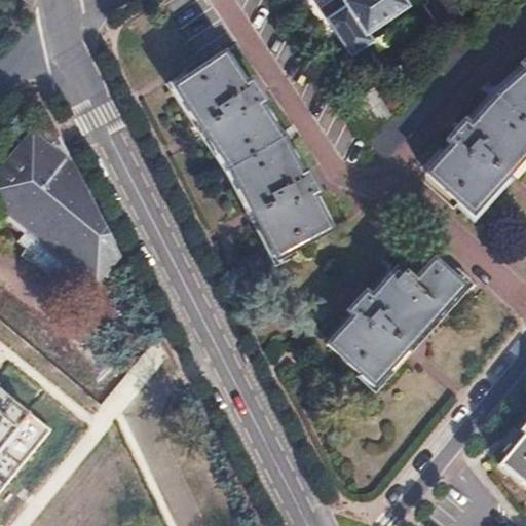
[(401,0),(349,0),(345,3),(367,35),(407,8),(401,0)]
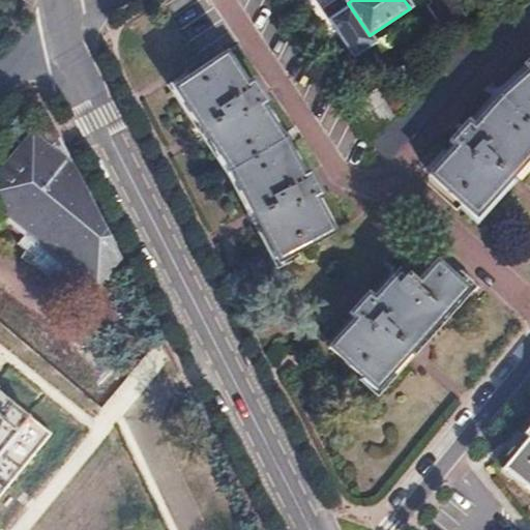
[(454,0),(430,0),(431,2),(425,6),(445,34),(468,19),(454,0)]
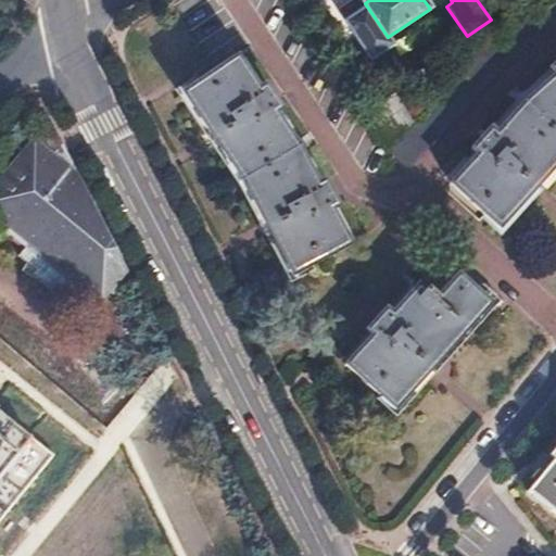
[(238,55),(184,92),(242,180),(292,275),(351,244),(332,211),(339,206),(325,181),(319,185),(300,147),(276,112),(281,109),(266,85),(261,88),(238,55)]
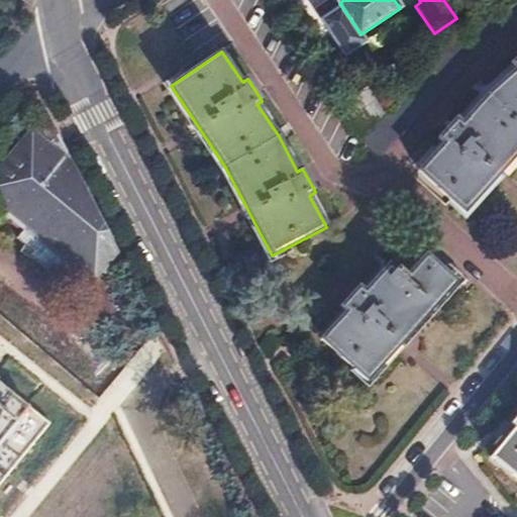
[(444,144),(420,172),(463,212),(516,154),(516,60),(512,64),(516,69),(489,96),(460,125),(457,122),(441,141),(444,144)]
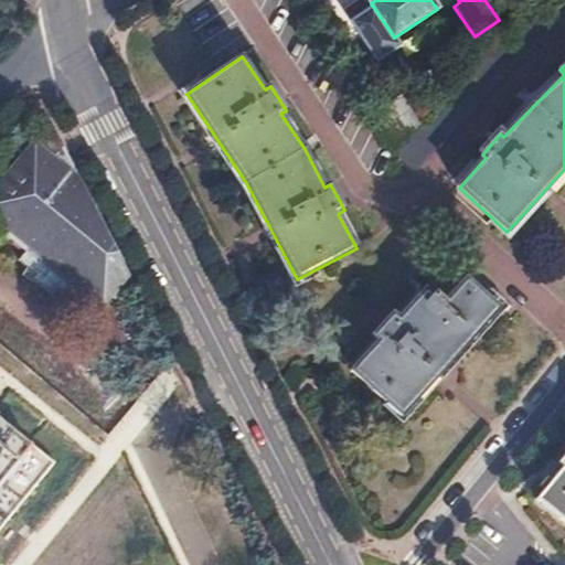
[(52,123),(0,185),(0,231),(25,252),(20,259),(38,275),(33,279),(88,324),(103,307),(105,308),(128,280),(130,278),(52,123)]
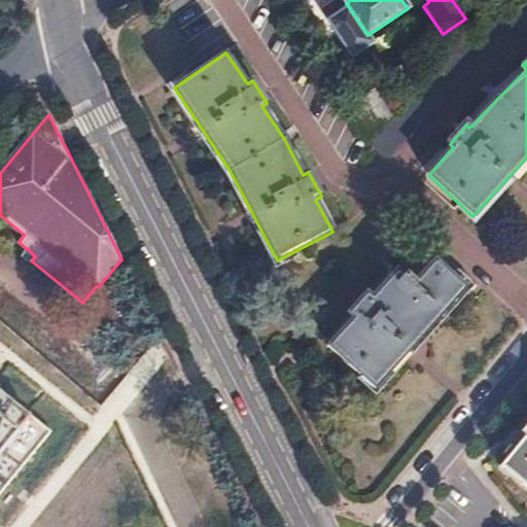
[(353,317),(326,346),(375,387),(470,280),(459,271),(453,278),(431,259),(414,280),(405,273),(401,276),(395,270),(371,297),(365,293),(348,313),(353,317)]
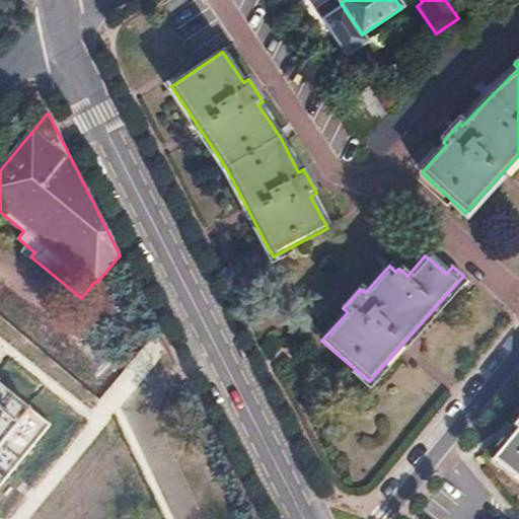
[(0,444),(27,411),(0,387),(0,444)]
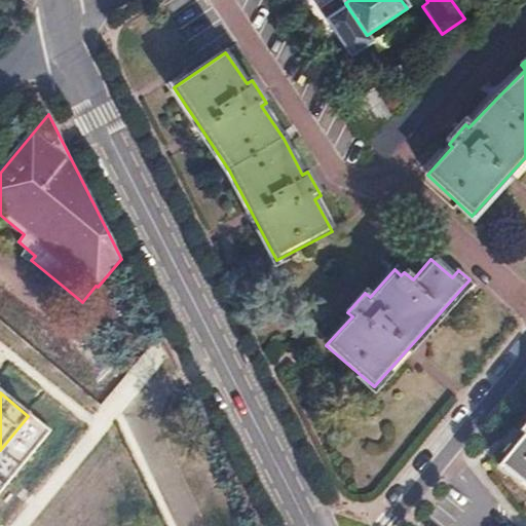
[(522,437),(498,465),(525,487),(525,422),(518,433),(522,437)]
